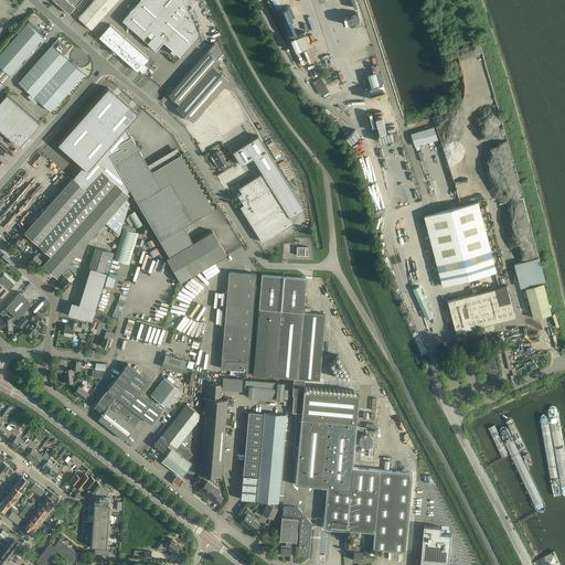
[(53,0),(68,13),(75,7),(81,0),(53,0)]
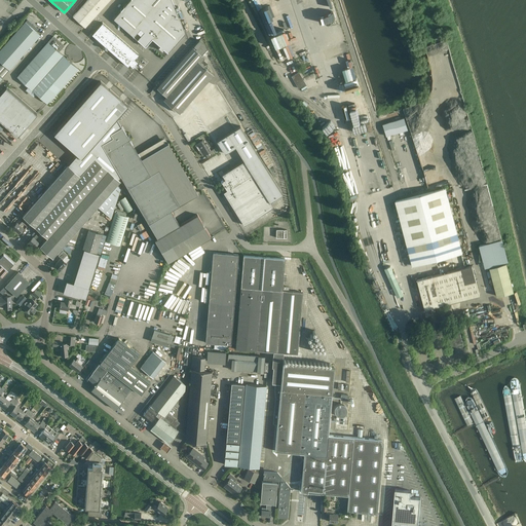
[(84,28),(109,0),(86,0),(73,16),(84,28)]
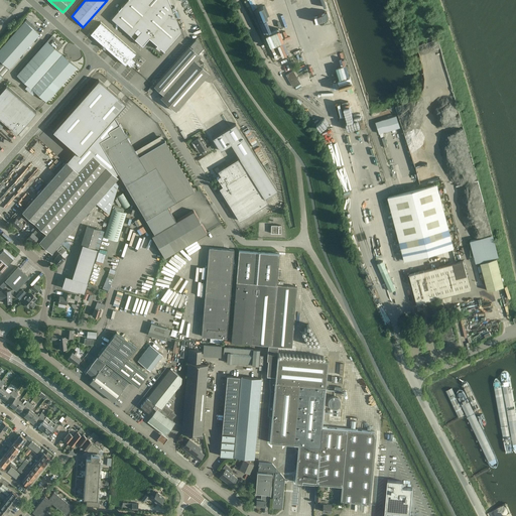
[(154,0),(150,5),(149,3),(152,0),(127,0),(112,17),(142,45),(149,37),(157,44),(156,46),(159,49),(160,47),(164,51),(181,32),(173,25),(176,22),(168,15),(172,11),(171,8),(165,3),(167,1),(166,0),(154,0)]
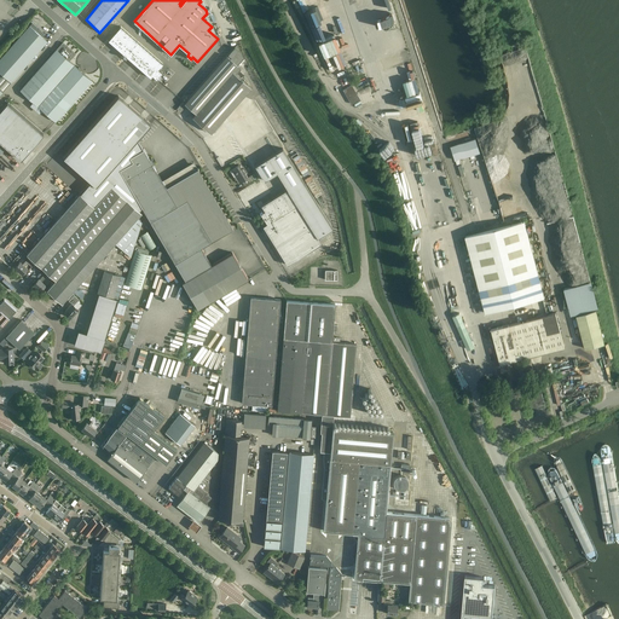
[(0,94),(3,92),(47,41),(42,38),(45,35),(33,23),(30,25),(0,58),(0,94)]
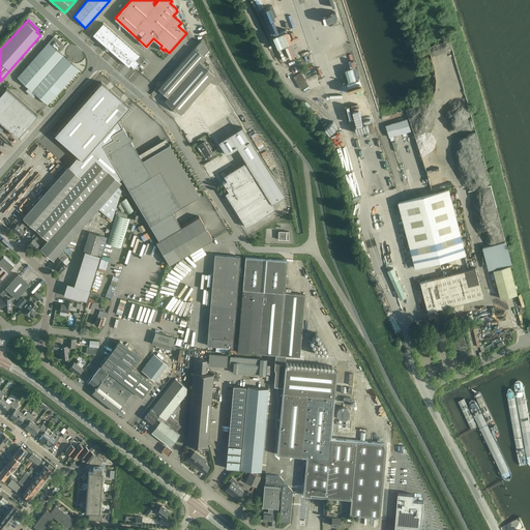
[(139,55),(104,23),(99,28),(98,27),(92,34),(93,35),(93,34),(107,47),(106,49),(107,50),(109,49),(129,66),(130,64),(134,67),(139,62),(135,59),(139,55)]
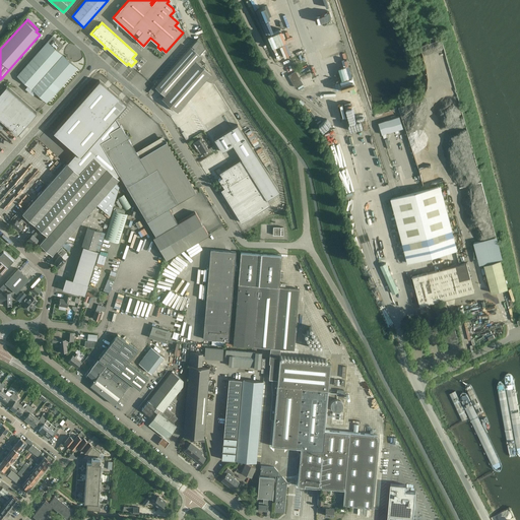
[(66,58),(59,52),(58,51),(63,46),(53,36),(47,42),(16,76),(47,103),(77,68),(69,61),(70,59),(68,57),(66,58)]
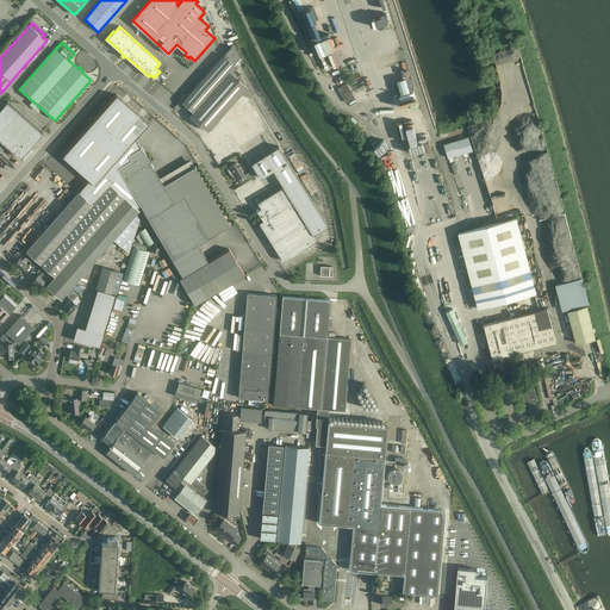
[(241,57),(235,47),(234,44),(231,47),(224,55),(181,101),(193,112),(190,116),(207,131),(248,87),(234,74),(237,69),(235,64),(238,60),(241,57)]
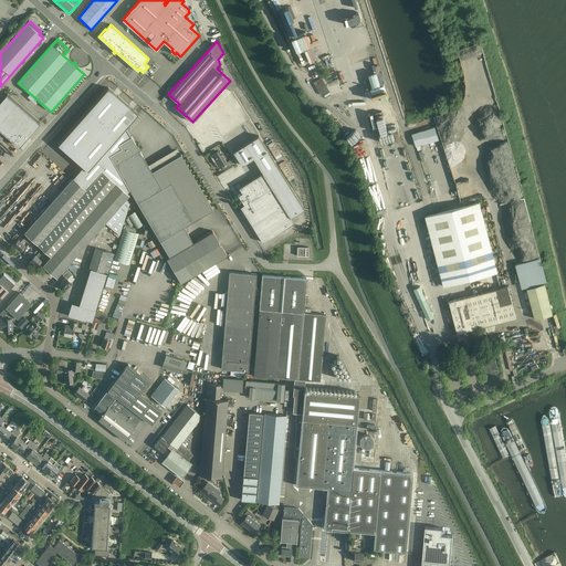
[(322,77),(313,82),(321,95),(328,91),(322,77)]
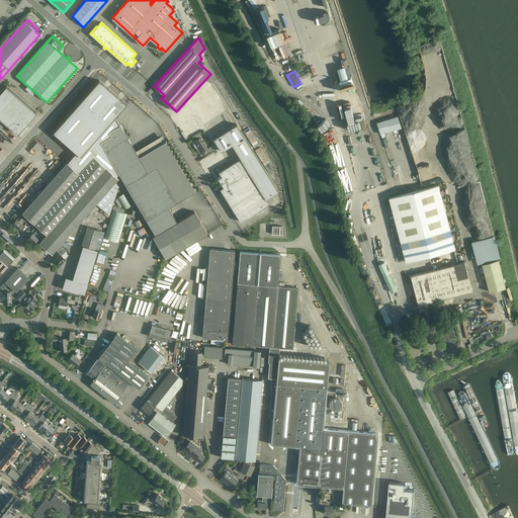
[(320,75),(326,93),(338,89),(332,72),(320,75)]
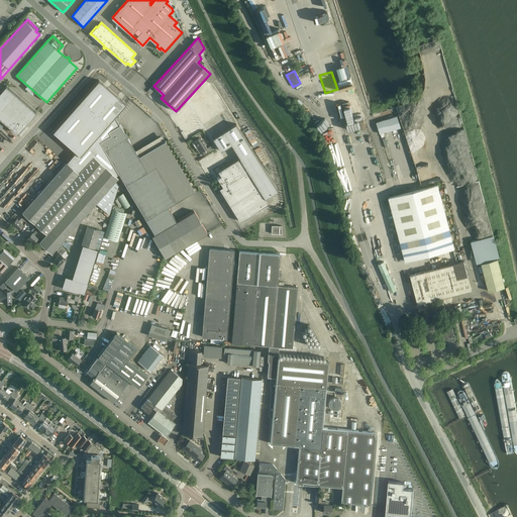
[(23,210),(22,212),(46,233),(45,235),(39,241),(38,242),(39,242),(40,243),(52,253),(60,244),(61,243),(65,247),(69,250),(70,244),(73,245),(73,243),(64,239),(96,203),(97,205),(109,215),(113,203),(115,195),(118,186),(114,183),(117,180),(118,178),(116,176),(118,174),(116,170),(138,157),(135,150),(116,117),(115,116),(126,104),(113,93),(99,80),(53,131),(76,151),(70,159),(67,163),(67,162),(23,210)]
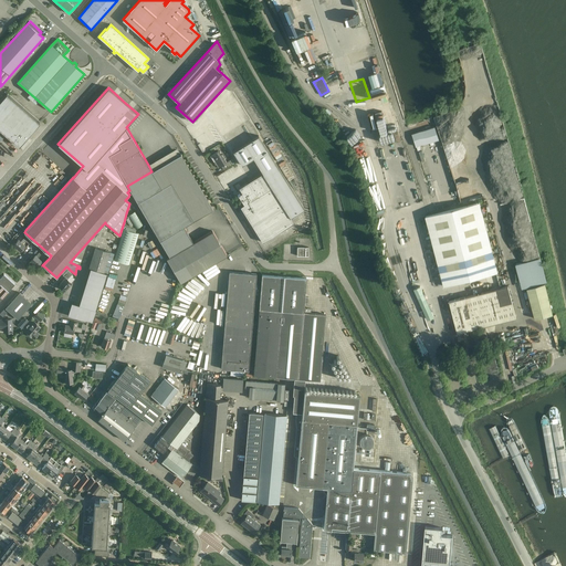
[(7,93),(0,100),(0,127),(7,134),(14,126),(27,136),(40,122),(7,93)]
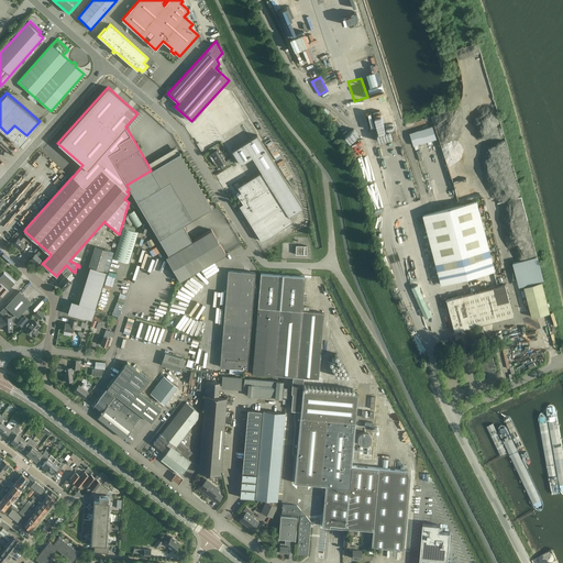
[(432,125),(409,133),(414,146),(437,139),(432,125)]
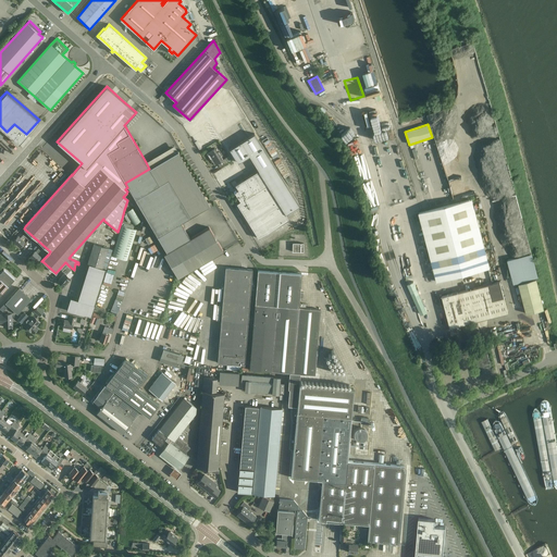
[(299,206),(262,147),(255,134),(230,149),(238,162),(249,156),(258,170),(235,185),(238,189),(234,192),(239,201),(236,203),(258,238),(288,220),(285,214),(286,214),(286,213),(299,206)]
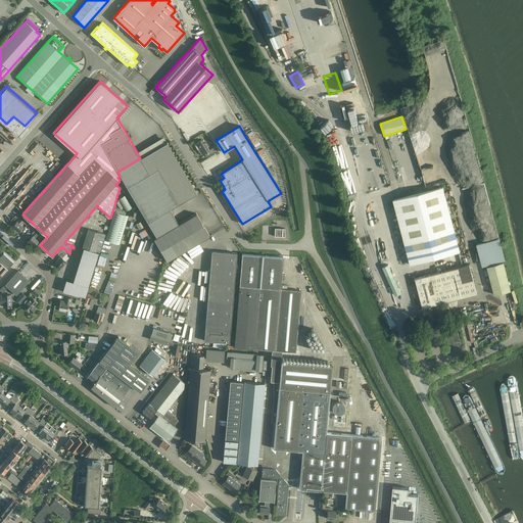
[(203,143),(201,140),(194,144),(196,148),(197,148),(201,155),(204,153),(206,157),(214,152),(210,149),(209,150),(204,143),(203,143)]
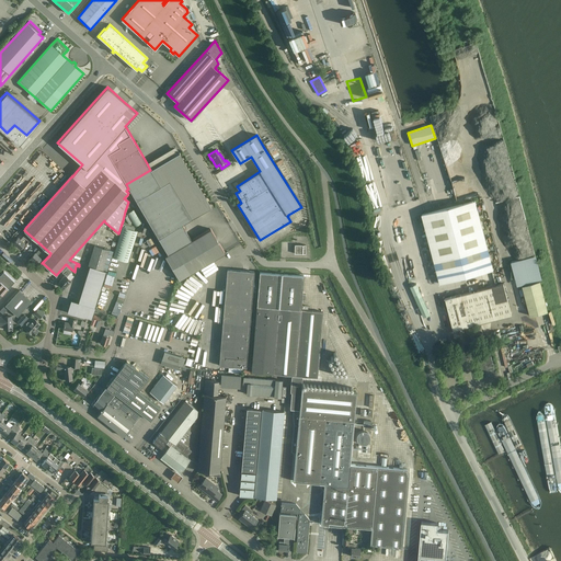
[(126,184),(128,189),(168,254),(164,256),(179,281),(225,253),(210,229),(192,240),(182,225),(212,207),(179,152),(150,170),(126,184)]
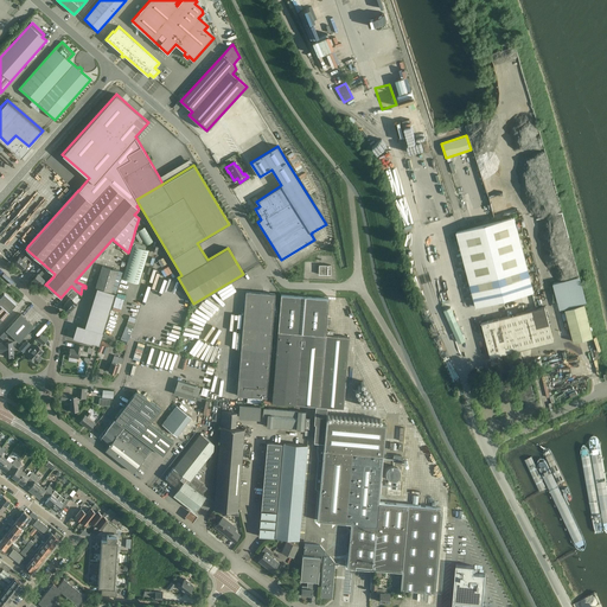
[(475,306),(534,291),(515,216),(457,231),(475,306)]
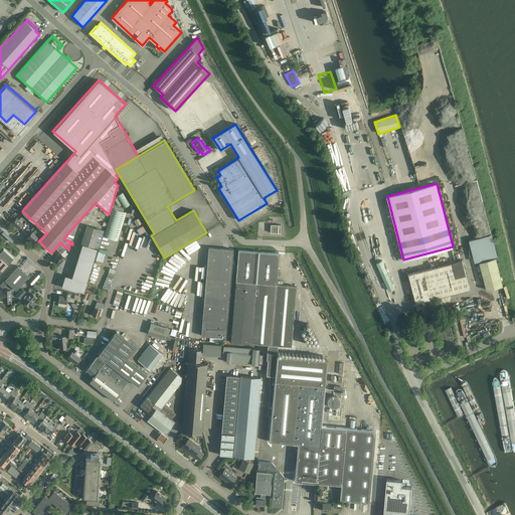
[(123,192),(117,196),(124,208),(130,204),(123,192)]
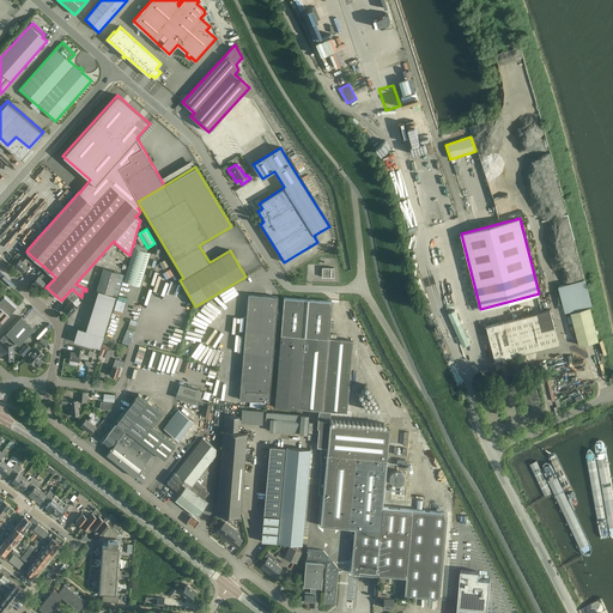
[(133,248),(123,281),(125,281),(140,286),(151,253),(146,252),(135,248),(133,248)]
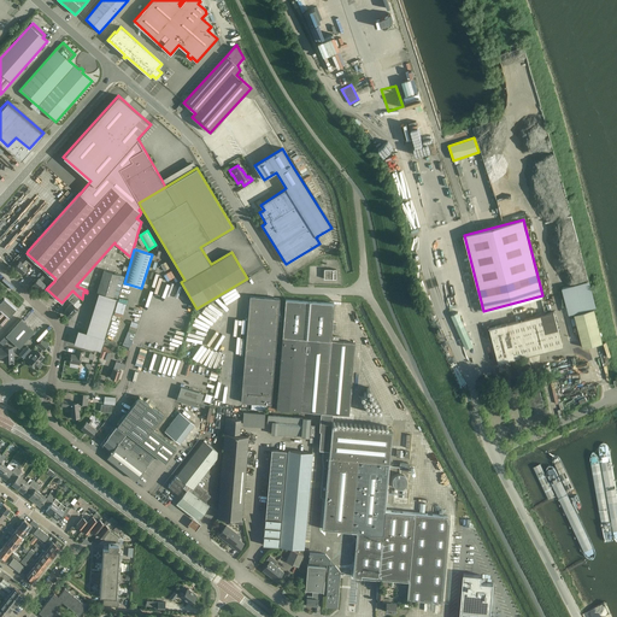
[(24,265),(30,258),(25,254),(19,262),(19,260),(15,266),(22,274),(27,268),(24,265)]
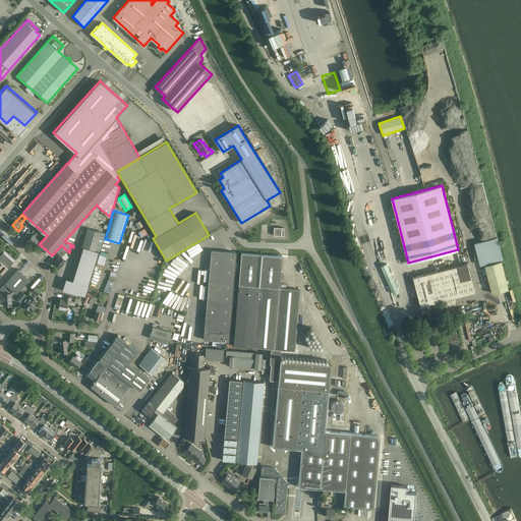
[(99,251),(105,233),(88,228),(81,246),(99,251)]
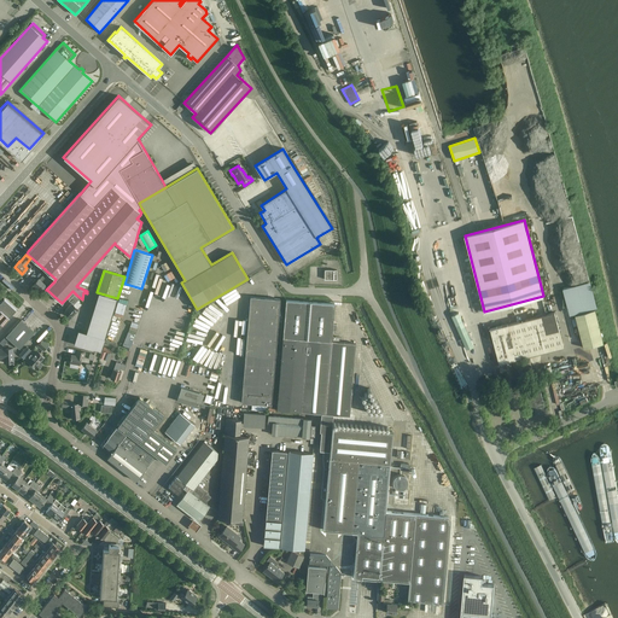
[(337,280),(337,270),(325,270),(325,279),(337,280)]
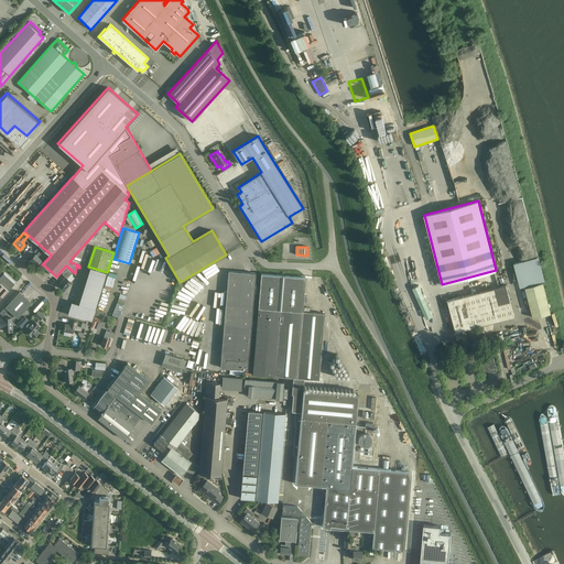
[(39,257),(41,253),(39,251),(35,255),(30,259),(36,266),(42,260),(39,257)]
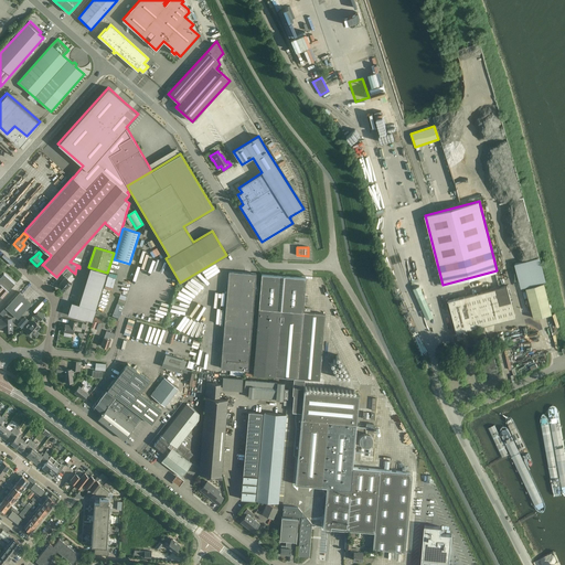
[(540,257),(514,264),(521,288),(546,281),(540,257)]
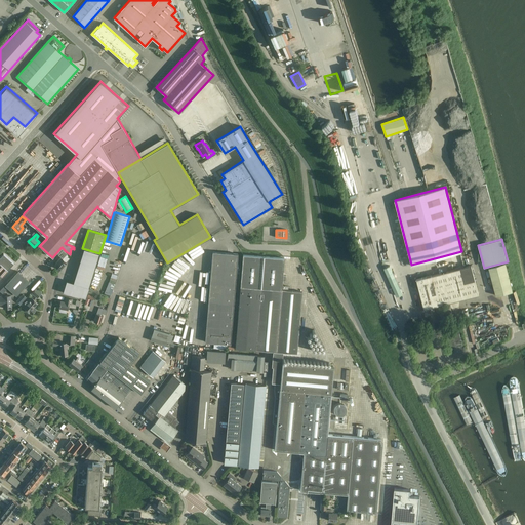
[(91,282),(99,253),(82,248),(74,275),(74,277),(91,282)]
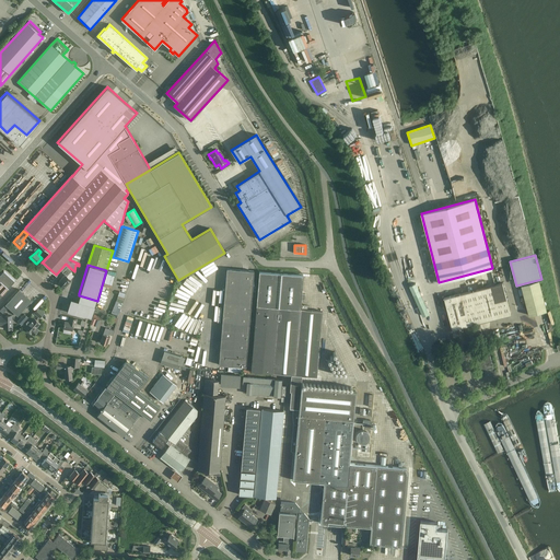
[(65,275),(58,282),(63,288),(71,279),(73,276),(70,272),(71,271),(67,267),(62,272),(65,275)]
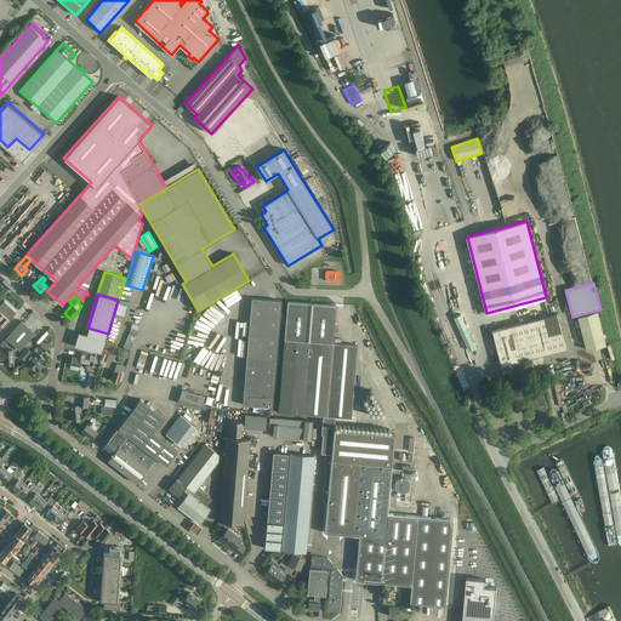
[(273,408),(281,301),(251,298),(248,334),(246,334),(244,357),(246,358),(243,404),(273,408)]
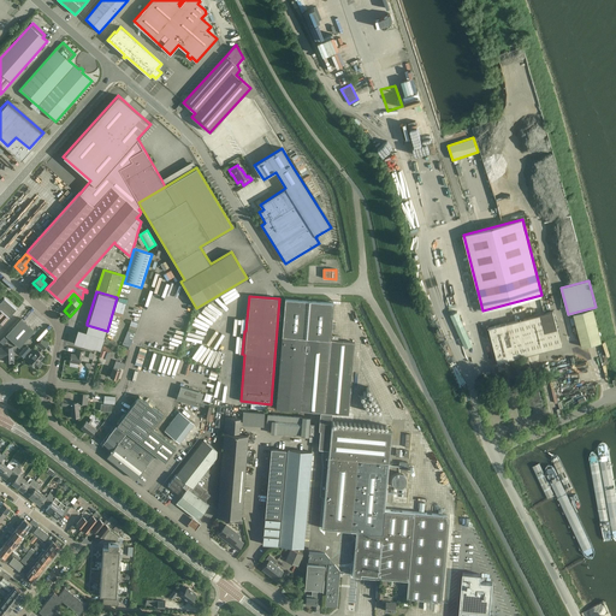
[(0,302),(0,301),(0,326),(16,308),(4,297),(0,302)]
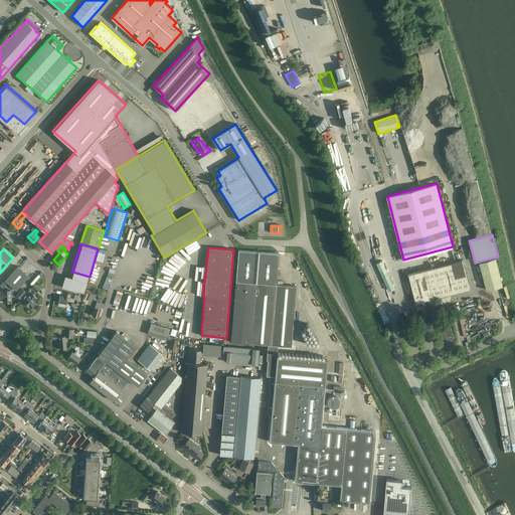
[(238,250),(230,342),(268,345),(268,346),(266,360),(267,360),(268,360),(267,370),(266,375),(275,376),(275,381),(274,391),(271,391),(269,409),(272,409),(269,442),(294,444),(294,445),(295,446),(295,447),(296,448),(297,449),(297,450),(294,481),(296,481),(316,483),(336,485),(341,485),(339,500),(346,501),(369,503),(375,436),(373,431),(346,427),(341,427),(331,426),(321,425),(326,370),(327,359),(277,355),(278,346),(278,345),(291,347),(297,286),(276,285),(277,276),(280,276),(280,268),(278,268),(279,256),(279,253),(238,250)]
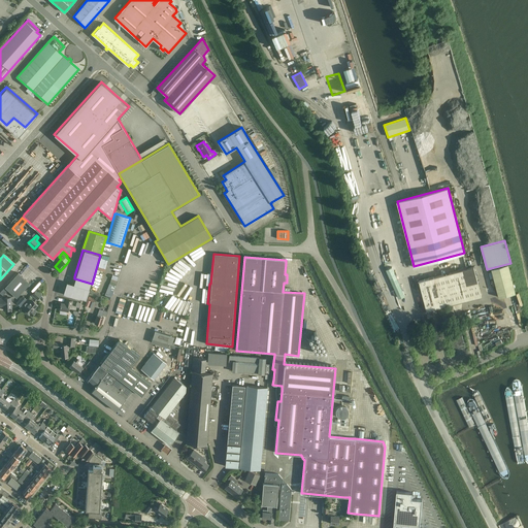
[(499,297),(516,293),(508,265),(492,269),(499,297)]
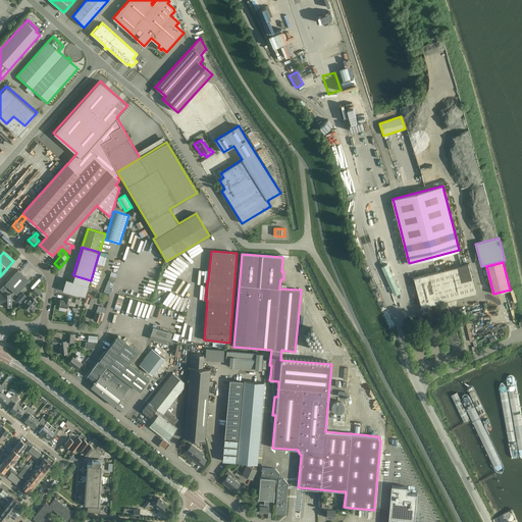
[(421,307),(476,293),(469,263),(414,277),(421,307)]
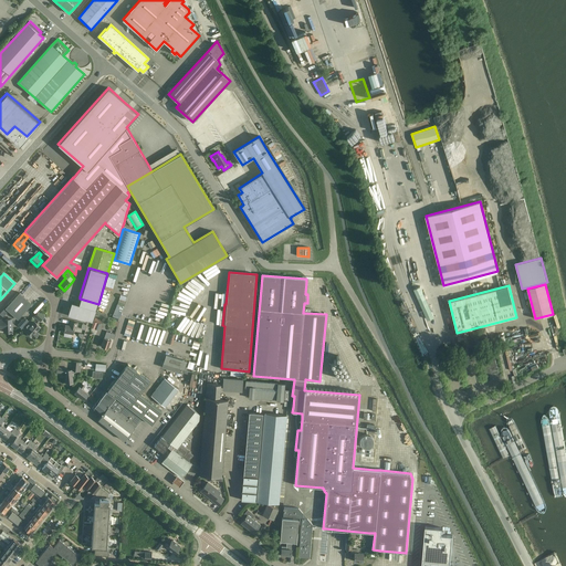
[(421,286),(415,290),(428,321),(435,317),(421,286)]
